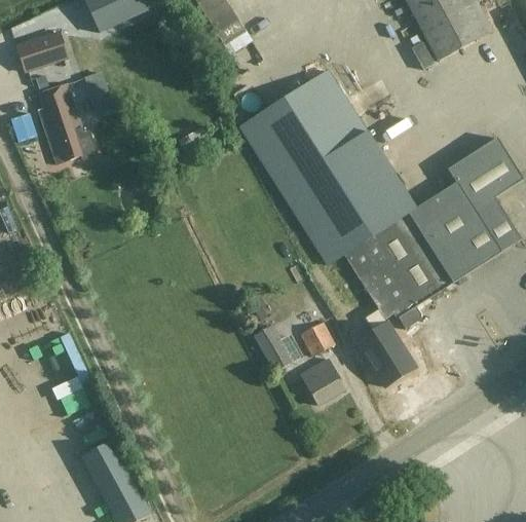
[(405,0),(437,60),(492,30),(478,1),(480,0),(405,0)]
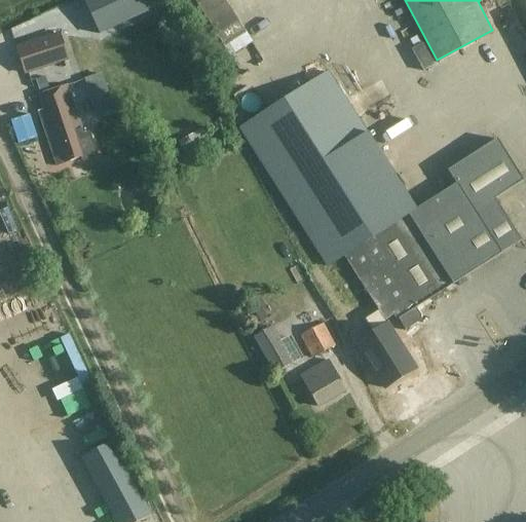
[(68,56),(60,31),(15,45),(24,71),(68,56)]
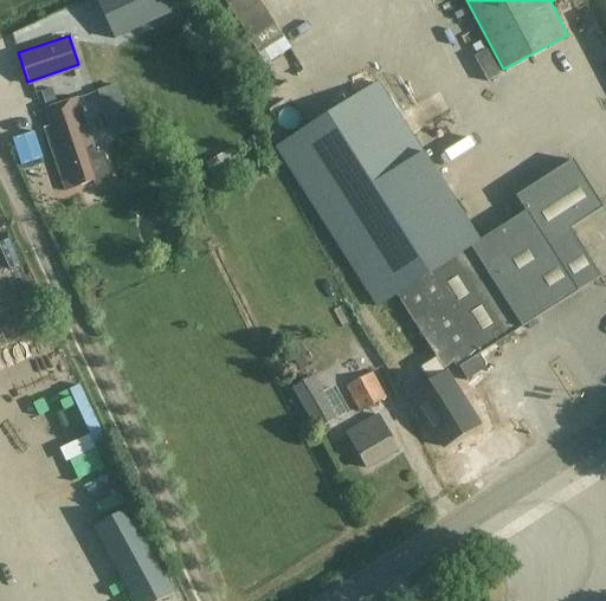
[(478,239),(376,81),(277,144),(378,303),(382,299),(393,316),(406,309),(442,364),(406,387),(419,407),(436,396),(457,430),(488,411),(466,376),(483,366),(484,361),(478,351),(598,276),(567,227),(600,206),(569,159),(492,207),(503,224),(478,239)]
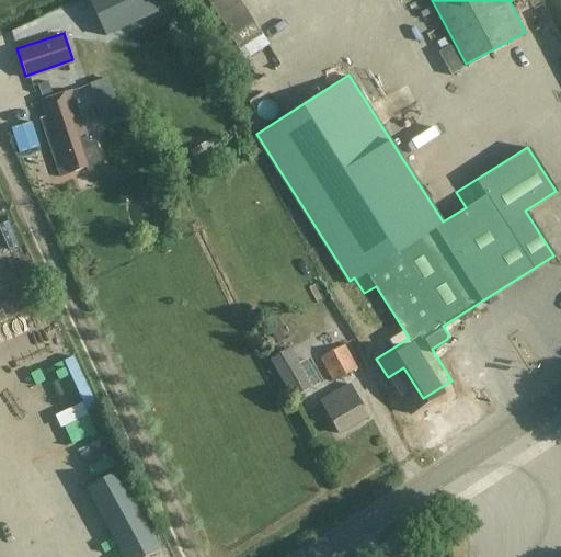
[(96,82),(102,101),(116,97),(112,78),(96,82)]
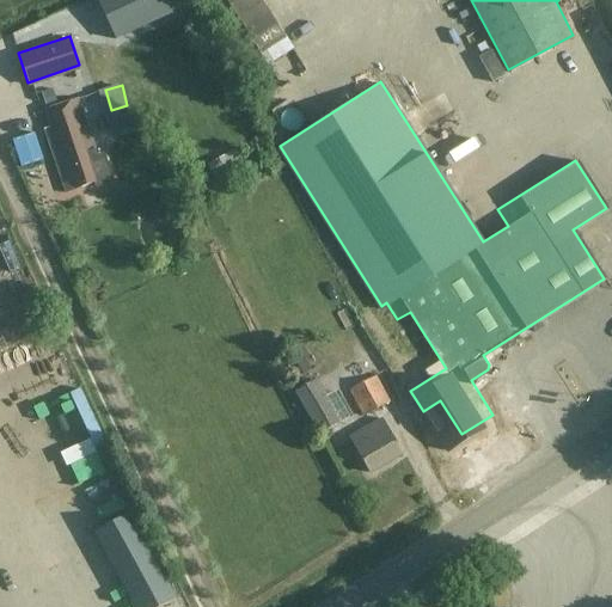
[(98,153),(78,96),(46,106),(51,123),(44,127),(65,189),(97,178),(98,183),(111,178),(103,152),(98,153)]
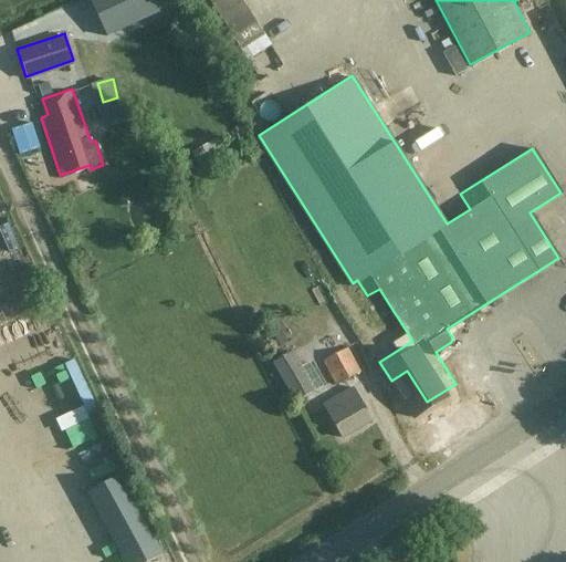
[(360,370),(348,345),(324,358),(336,382),(360,370)]
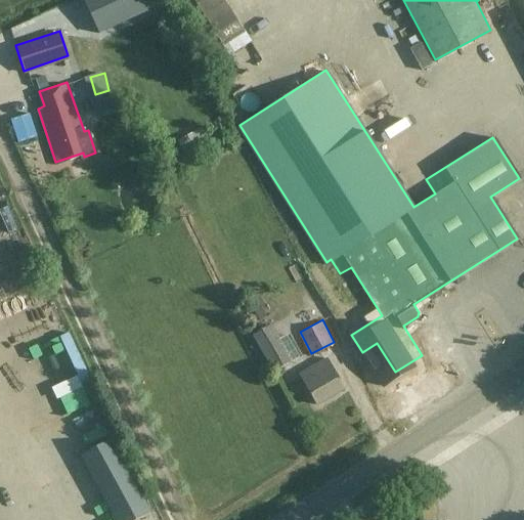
[(292,358),(271,323),(252,336),(272,371),(292,358)]
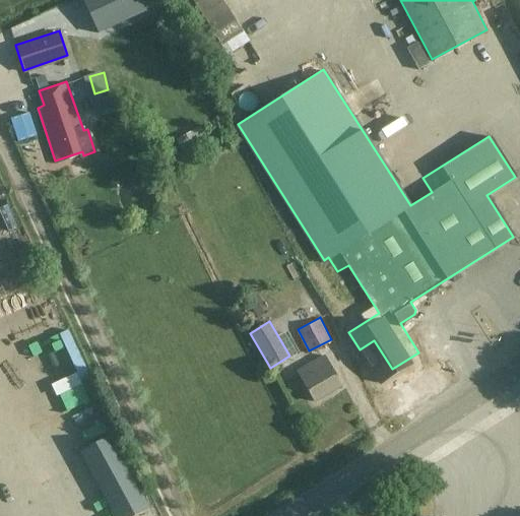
[(341,383),(325,353),(297,370),(313,399),(341,383)]
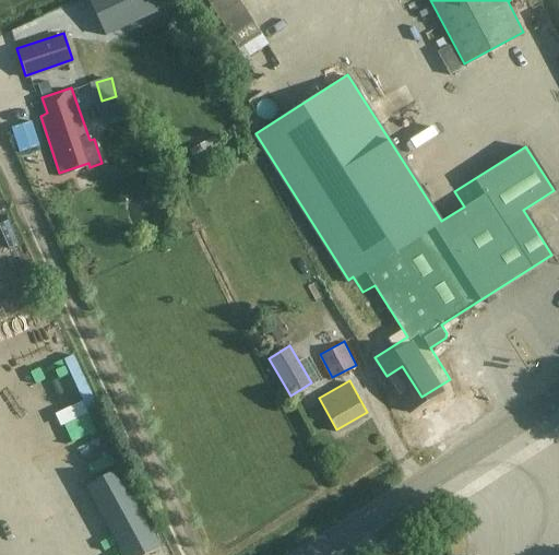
[(59,439),(64,451),(88,441),(84,429),(59,439)]
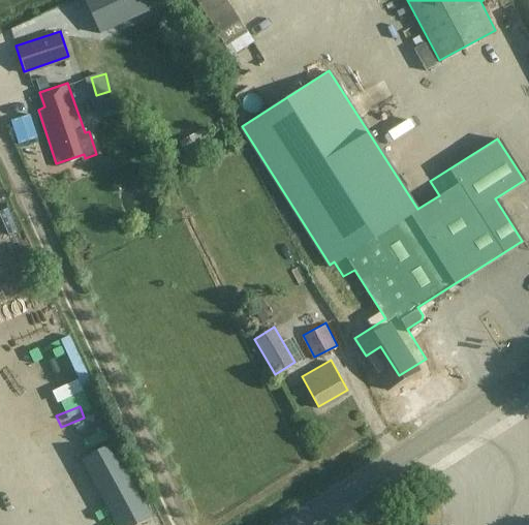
[(394,406),(384,411),(396,429),(405,424),(394,406)]
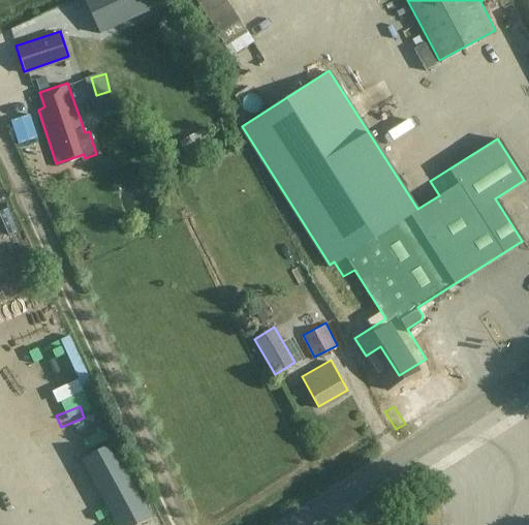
[(133,524),(152,515),(112,440),(81,457),(117,524),(133,524)]
